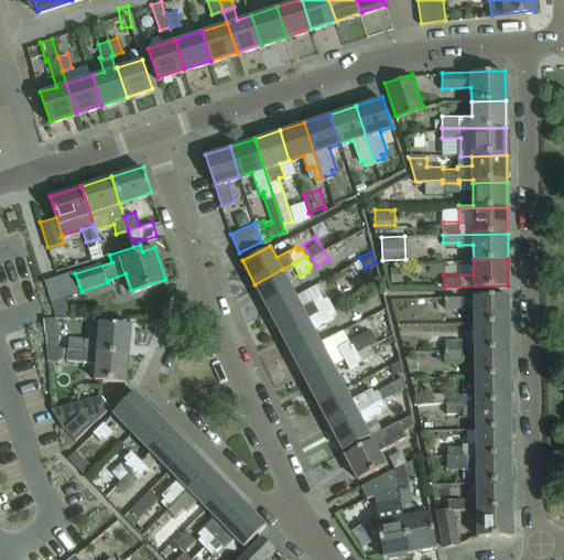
[(407,279),(405,264),(389,265),(390,280),(407,279)]
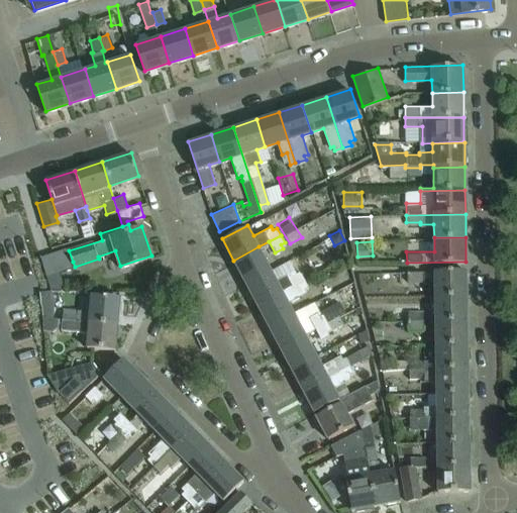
[(73,262),(69,250),(68,246),(52,251),(57,268),(73,262)]
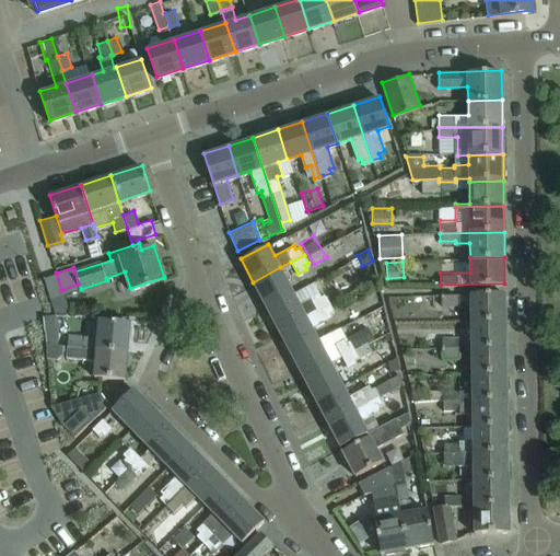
[(265,305),(293,291),(280,267),(253,282),(265,305)]
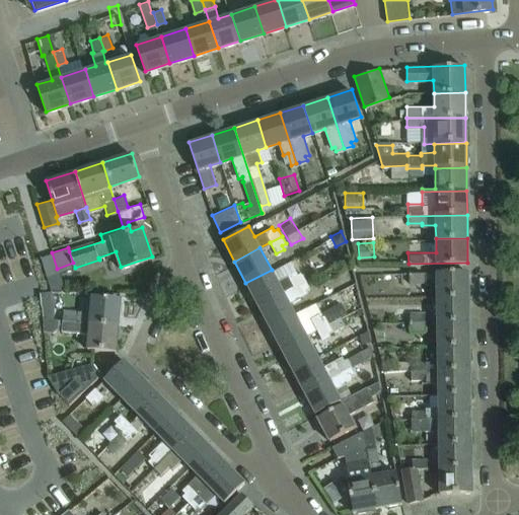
[(257,304),(305,279),(300,272),(297,274),(295,270),(277,279),(272,270),(245,283),(257,304)]
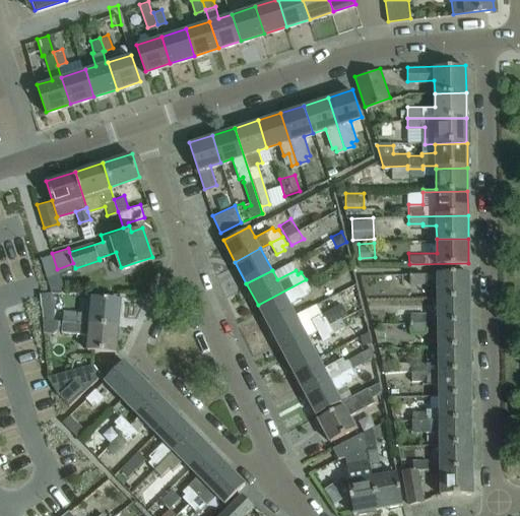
[(424,271),(409,272),(409,281),(425,281),(424,271)]
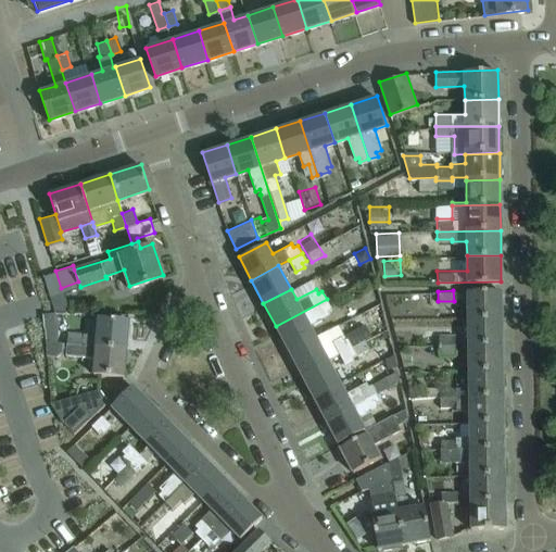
[(467,318),(502,318),(501,290),(467,290),(467,318)]
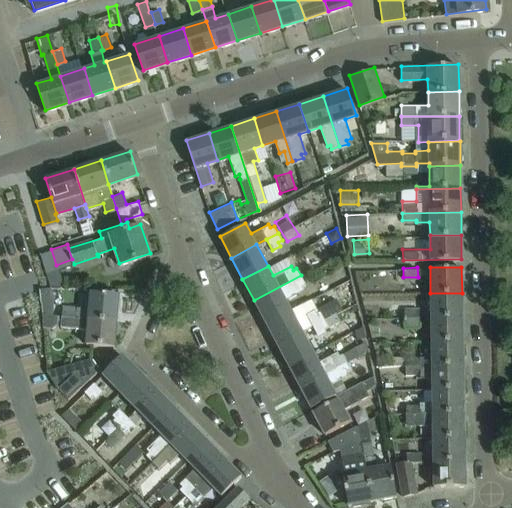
[(382,271),(359,271),(359,287),(381,287),(382,271)]
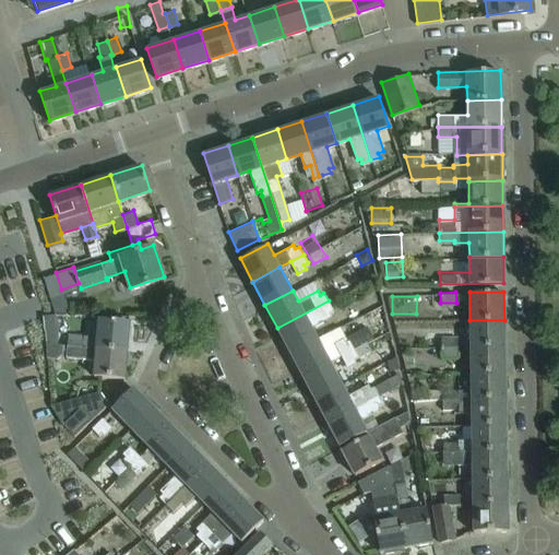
[(289,352),(318,337),(311,326),(331,315),(329,311),(332,309),(329,300),(277,328),(289,352)]
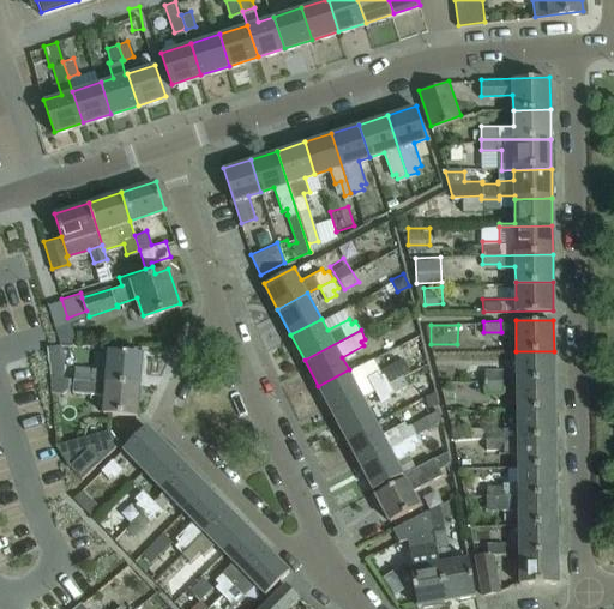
[(73,377),(139,383),(142,353),(108,349),(107,369),(74,366),(73,377)]
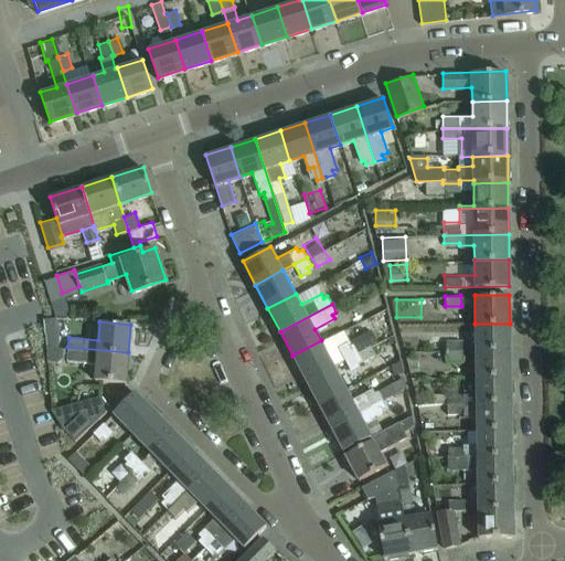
[(475,351),(510,351),(510,324),(475,324),(475,351)]
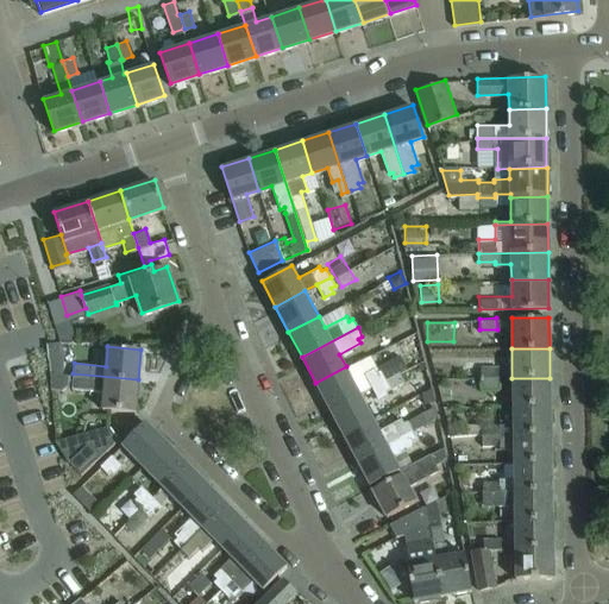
[(397,353),(377,364),(380,369),(384,378),(399,371),(405,366),(397,353)]
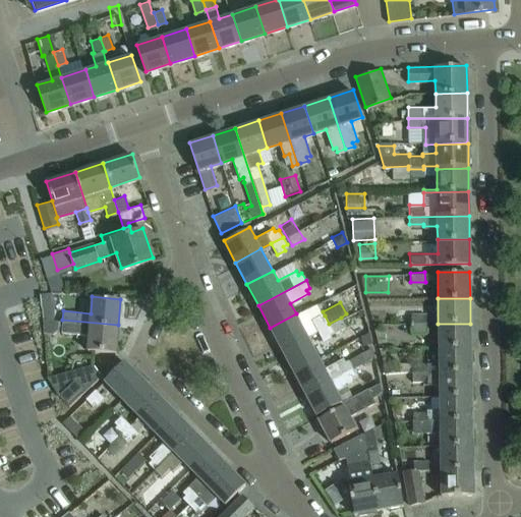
[(54,310),(41,308),(42,319),(53,320),(54,310)]
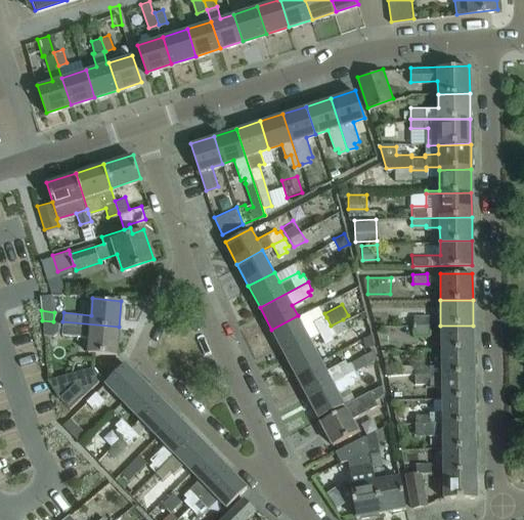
[(413,327),(429,327),(428,313),(412,314),(413,327)]
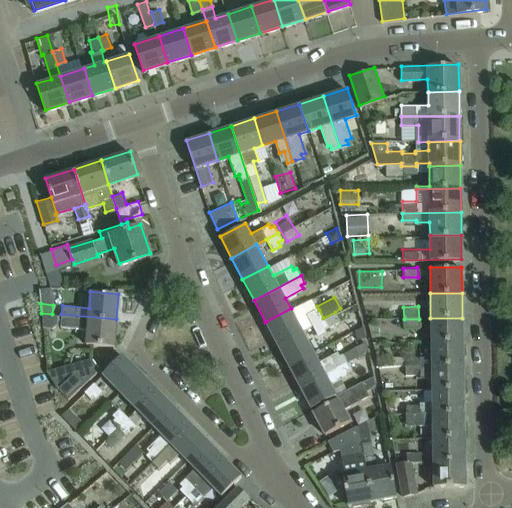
[(277,343),(302,330),(291,308),(265,322),(277,343)]
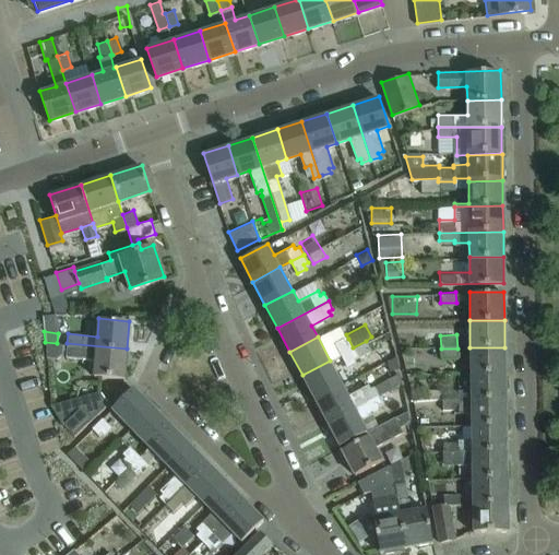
[(341,354),(366,341),(353,347),(348,339),(345,341),(343,337),(334,342),(341,354)]
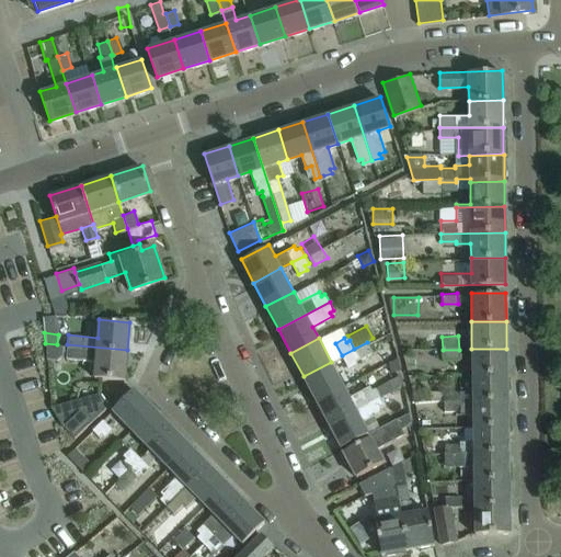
[(367,342),(342,355),(348,367),(356,363),(354,359),(370,350),(367,342)]
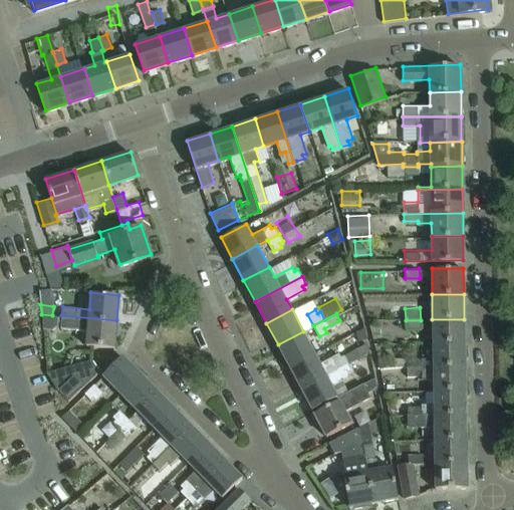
[(52,315),(41,314),(42,327),(50,328),(56,323),(57,315),(52,315)]
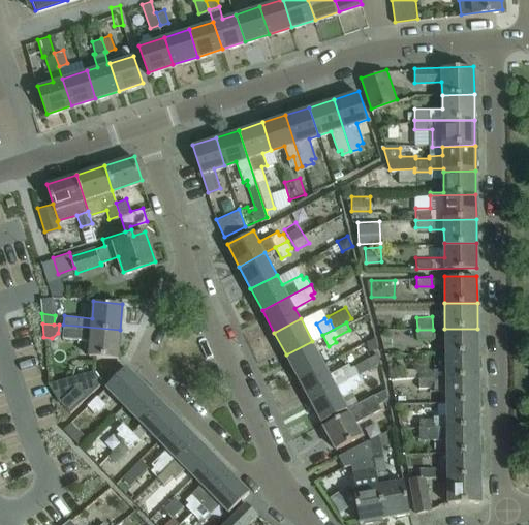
[(118,357),(120,330),(63,325),(62,335),(90,337),(89,342),(89,350),(88,353),(118,357)]
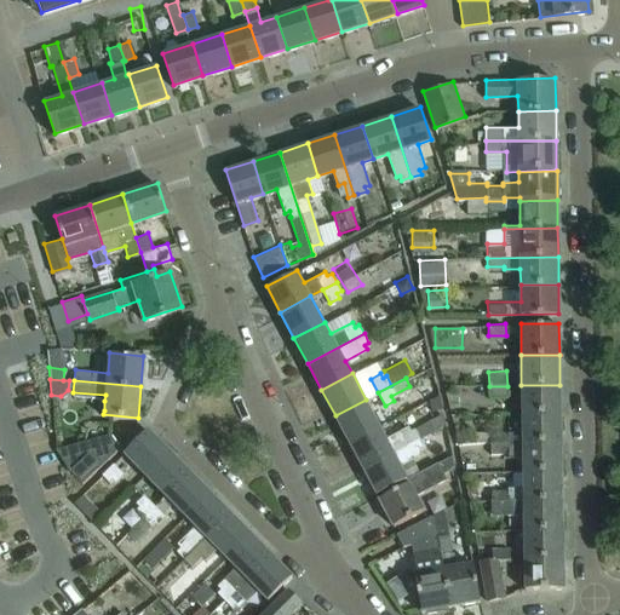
[(522,414),(561,414),(560,385),(521,385),(522,414)]
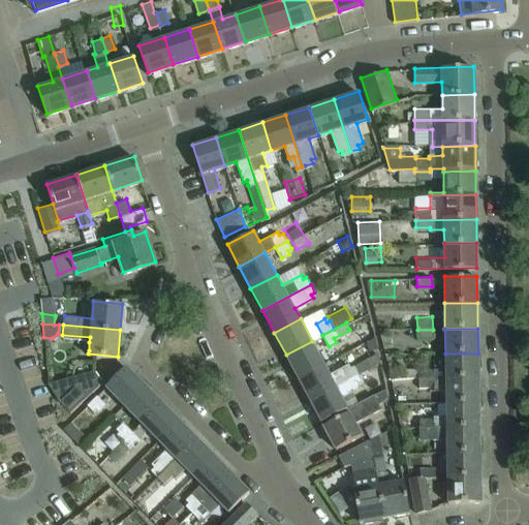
[(298,377),(323,363),(312,341),(286,354),(298,377)]
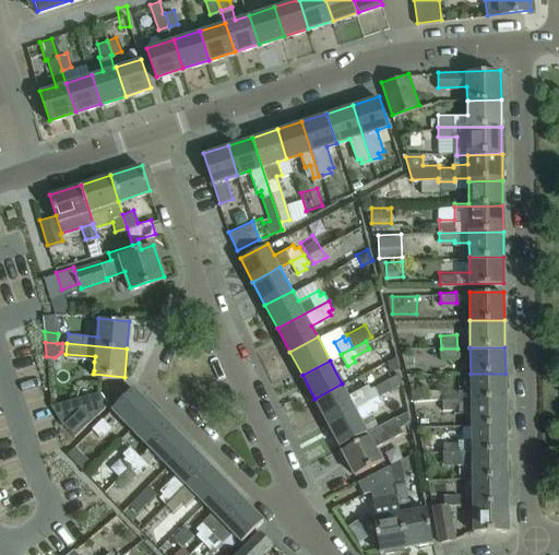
[(383,391),(401,382),(399,372),(370,387),(368,382),(347,393),(342,384),(314,399),(326,422),(378,394),(383,391)]
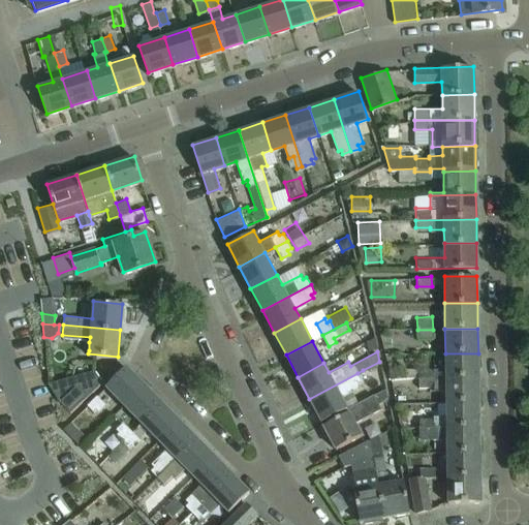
[(445,367),(417,368),(417,375),(418,379),(478,378),(478,353),(445,353),(445,367)]
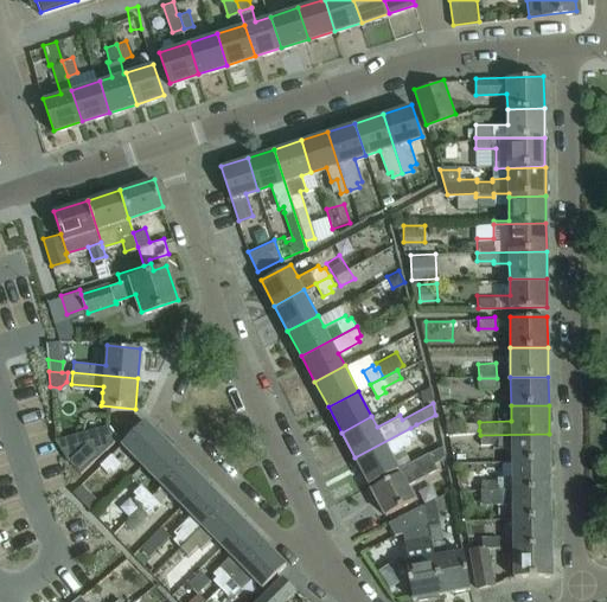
[(142,463),(166,441),(145,420),(121,442),(141,462),(131,474),(131,475),(142,463)]
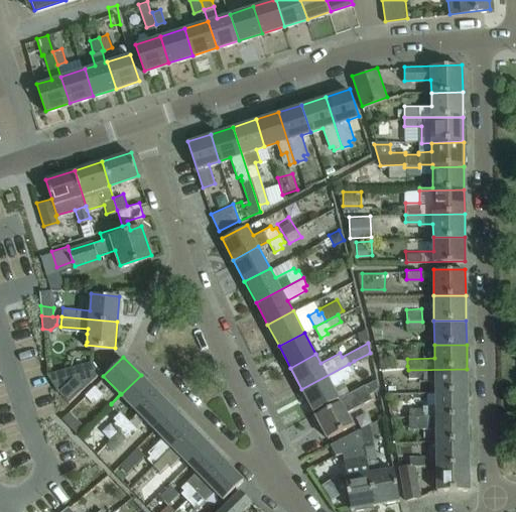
[(80,390),(99,372),(92,360),(46,373),(58,392),(58,391),(68,401),(80,390)]
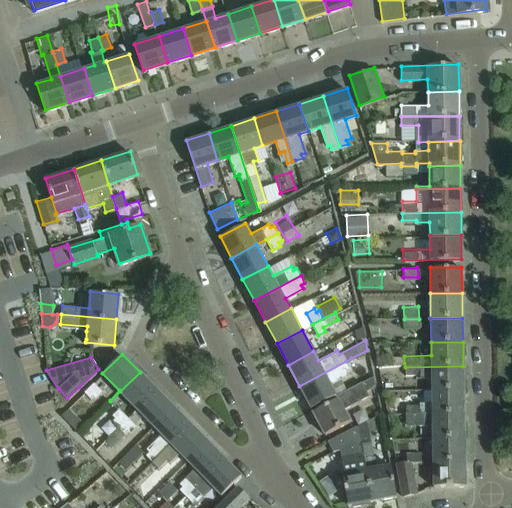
[(311,407),(335,394),(336,394),(330,382),(348,373),(346,370),(350,368),(346,361),(299,386),(311,407)]
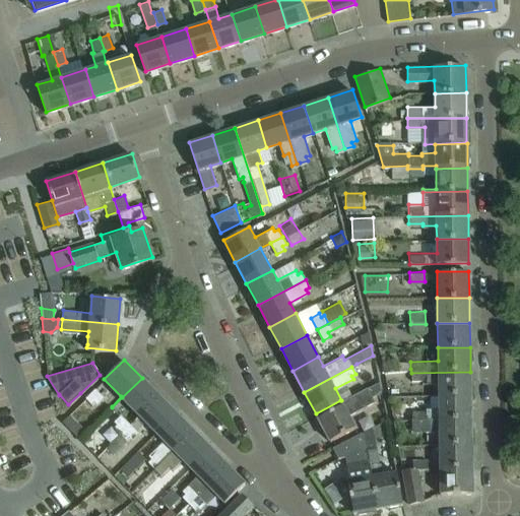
[(438,397),(470,396),(470,372),(411,373),(411,379),(426,379),(426,382),(438,382),(438,397)]
